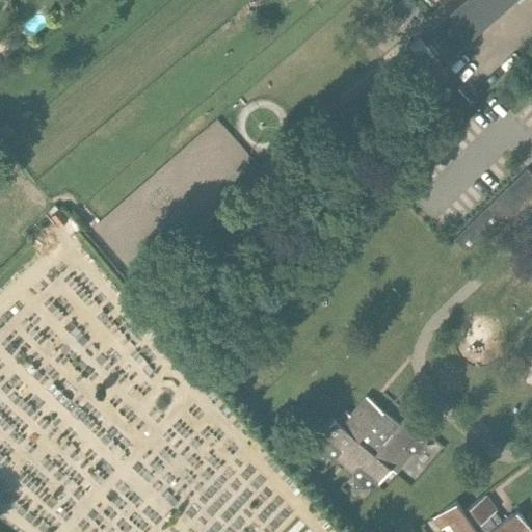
[(531,0),(461,0),(421,37),(427,45),(440,32),(455,51),(512,0),(531,0)]
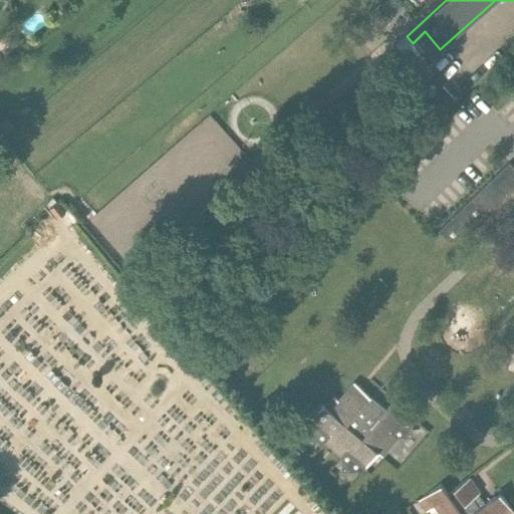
[(439,231),(455,248),(513,191),(513,167),(509,163),(439,231)]
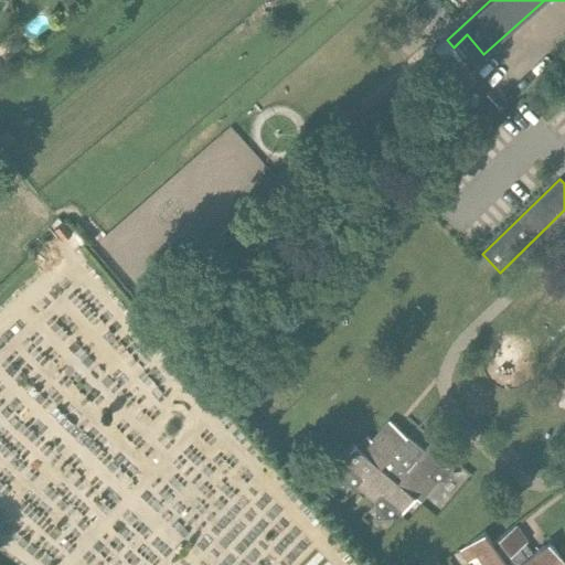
[(65,241),(73,234),(63,223),(56,230),(65,241)]
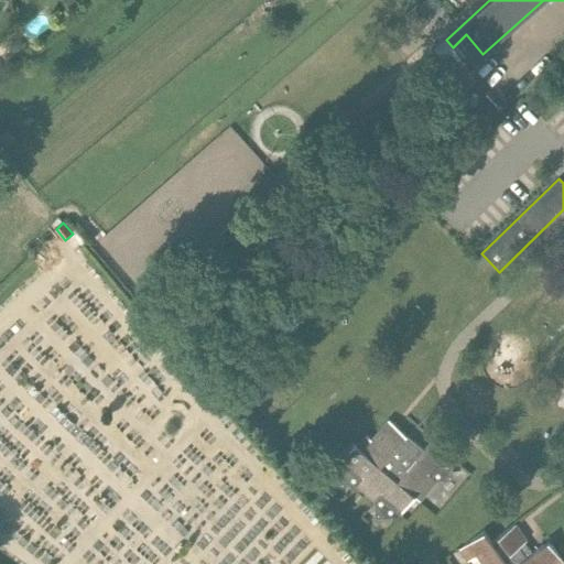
[(425,448),(389,419),(371,440),(366,436),(358,446),(355,444),(340,459),(361,477),(356,484),(376,500),(381,494),(403,512),(415,497),(420,501),(436,479),(430,474),(447,453),(432,440),(425,448)]
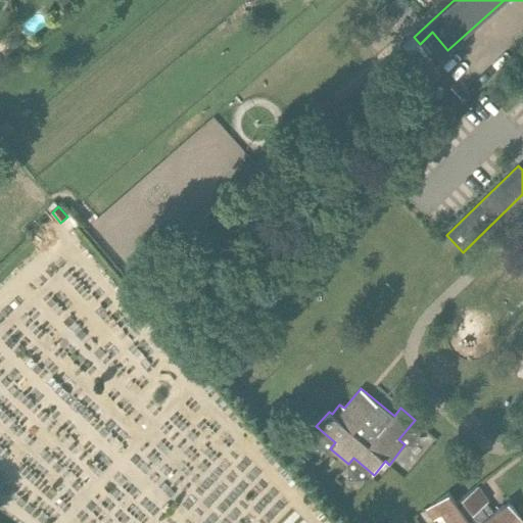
[(493,512),(486,503),(488,501),(477,486),(456,502),(448,493),(426,510),(435,521),(438,519),(440,522),(522,522),(522,521),(508,502),(493,512)]
